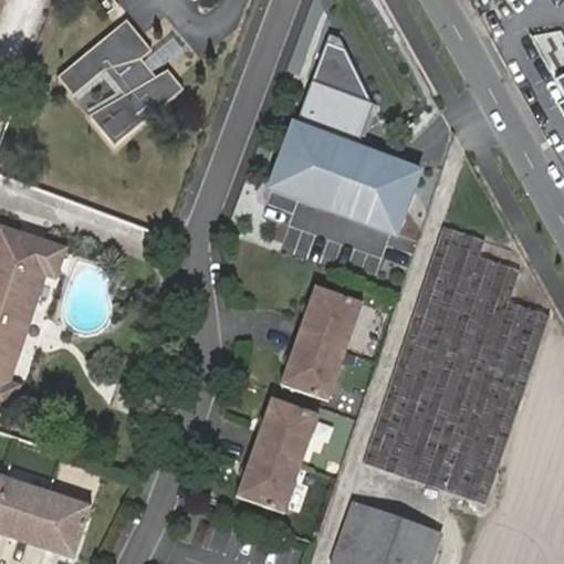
[(126,17),(58,74),(73,93),(104,66),(124,92),(89,113),(115,143),(184,86),(167,66),(155,73),(152,69),(143,58),(141,55),(150,47),(126,17)]
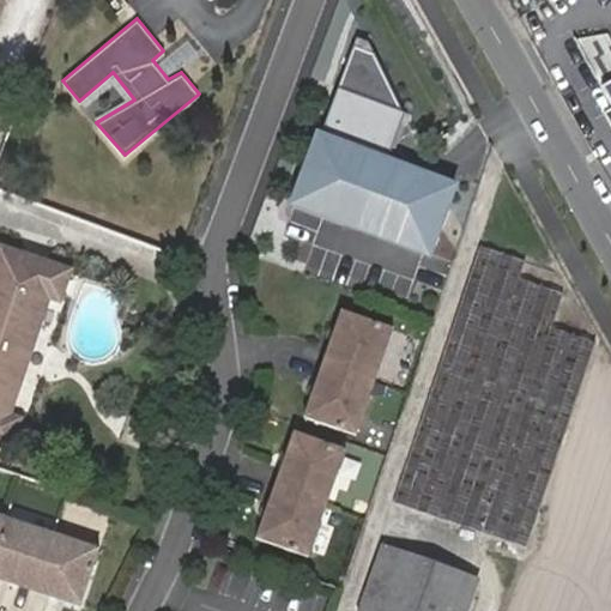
[(164,74),(198,55),(185,38),(155,62),(164,74)]
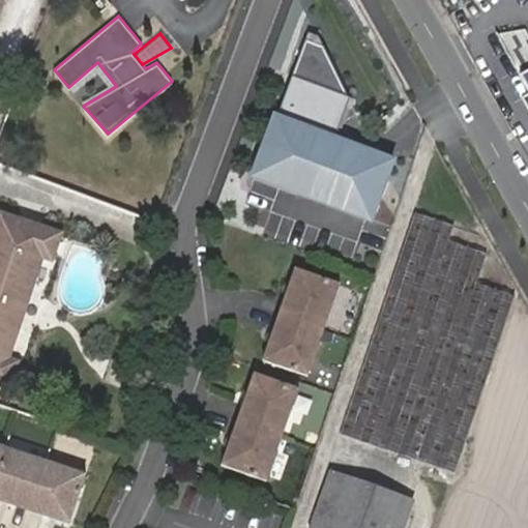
[(323,44),(305,37),(273,123),(328,144),(348,94),(323,44)]
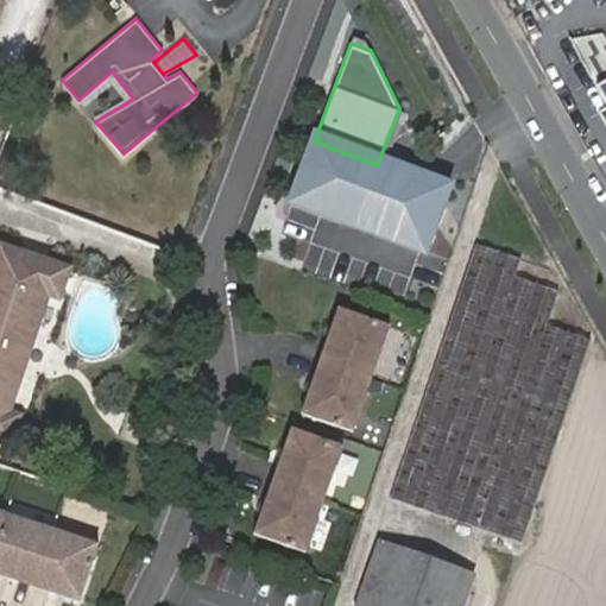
[(605,84),(592,94),(605,117),(605,84)]
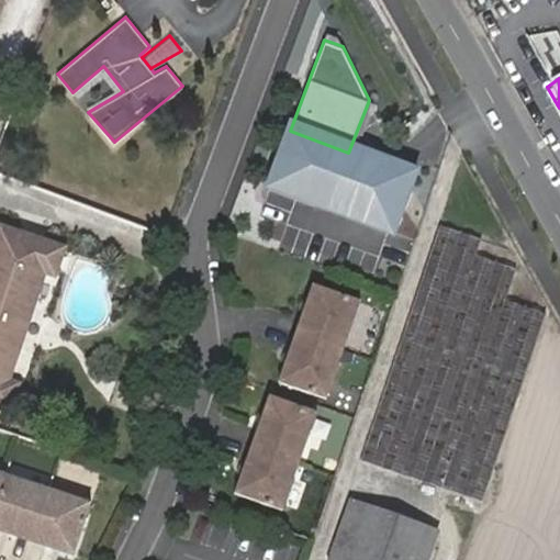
[(559,109),(559,107),(550,111),(559,127),(559,109)]
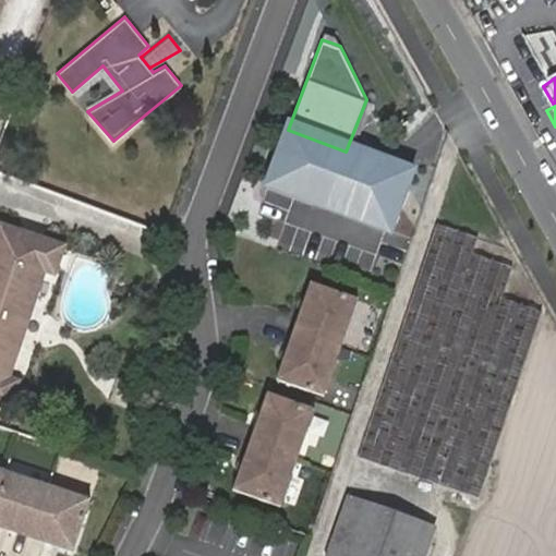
[(288,130),(265,189),(388,236),(411,174),(390,167),(390,169),(346,152),(288,130)]
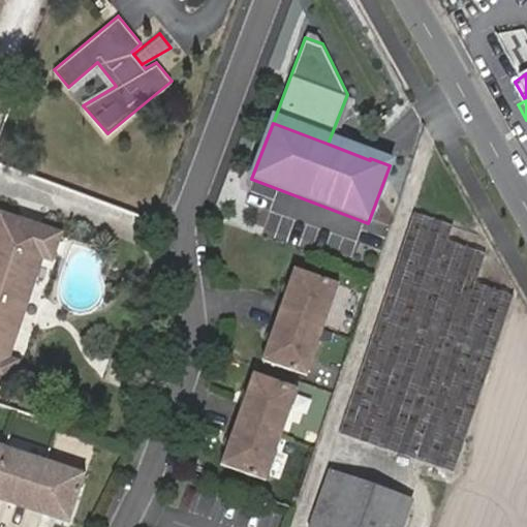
[(453,223),(412,210),(337,433),(451,471),(512,293),(473,281),(484,251),(447,239),(453,223)]
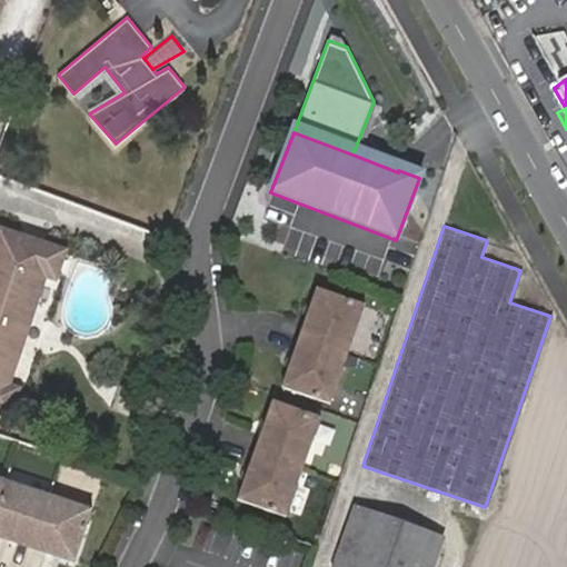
[(0,320),(26,329),(43,276),(53,278),(62,249),(0,229),(0,320)]
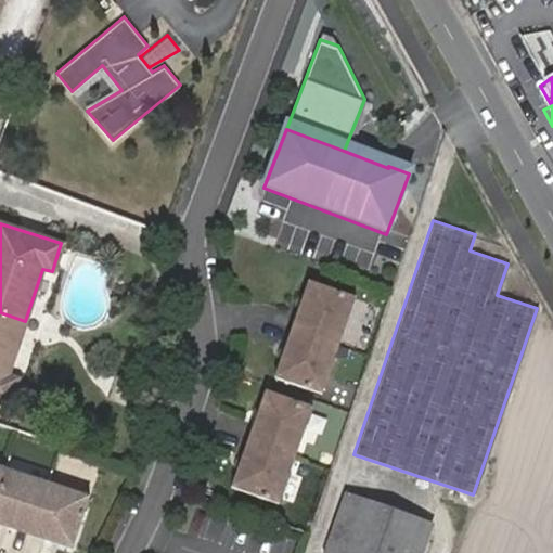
[(322,390),(355,295),(308,280),(297,312),(300,312),(290,343),(286,342),(275,374),(322,390)]
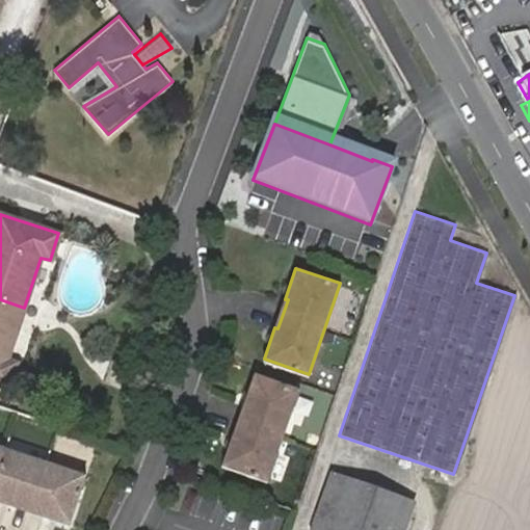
[(6,360),(24,308),(0,299),(0,387),(6,389),(15,363),(6,360)]
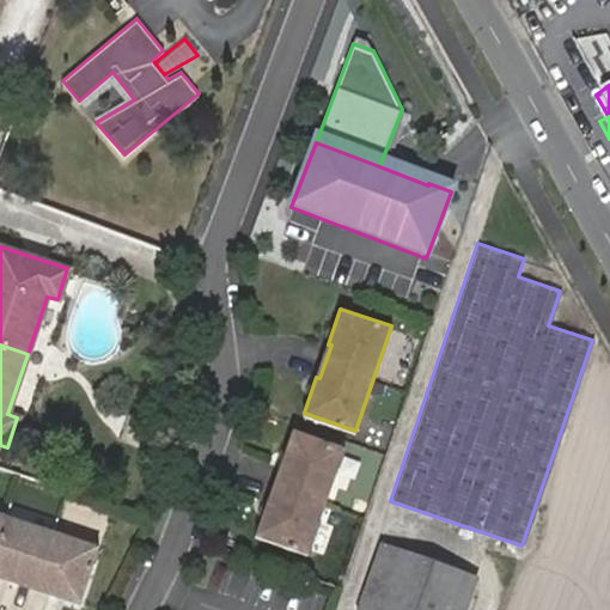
[(319,520),(346,443),(294,425),(282,461),(286,463),(280,479),(274,495),(272,494),(268,502),(319,520)]
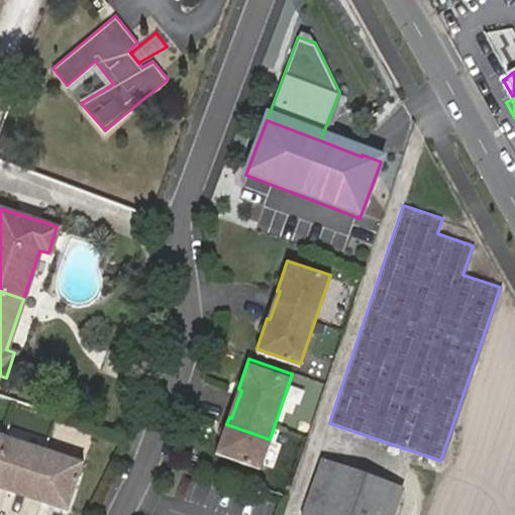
[(262,462),(270,439),(226,424),(218,447),(262,462)]
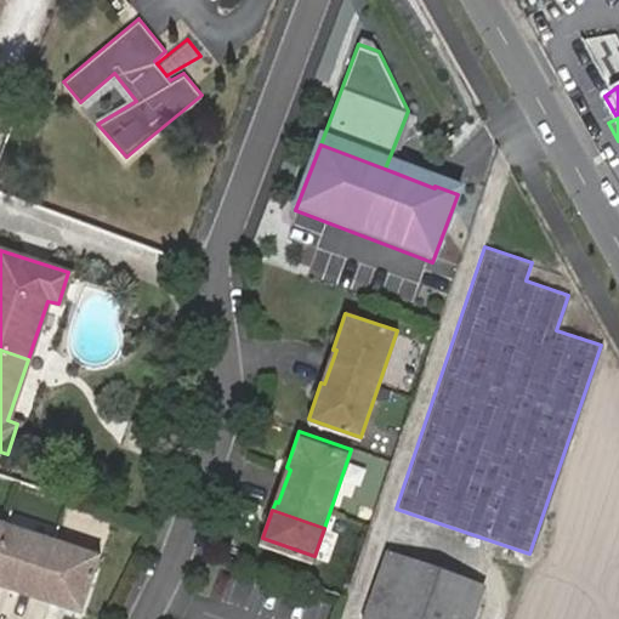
[(30,595),(50,539),(3,523),(0,529),(0,588),(12,592),(15,589),(30,595)]
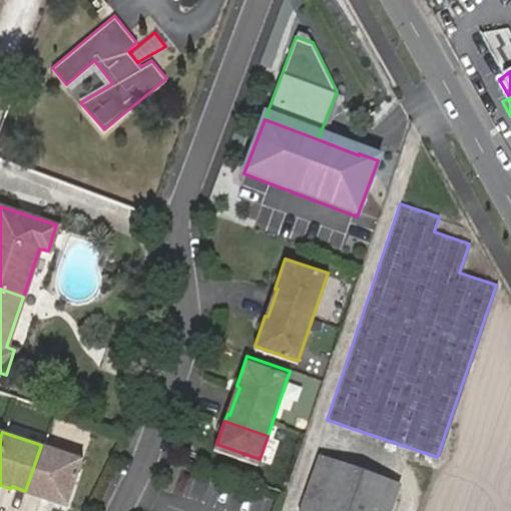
[(49,502),(66,454),(41,445),(25,491),(39,495),(38,499),(49,502)]
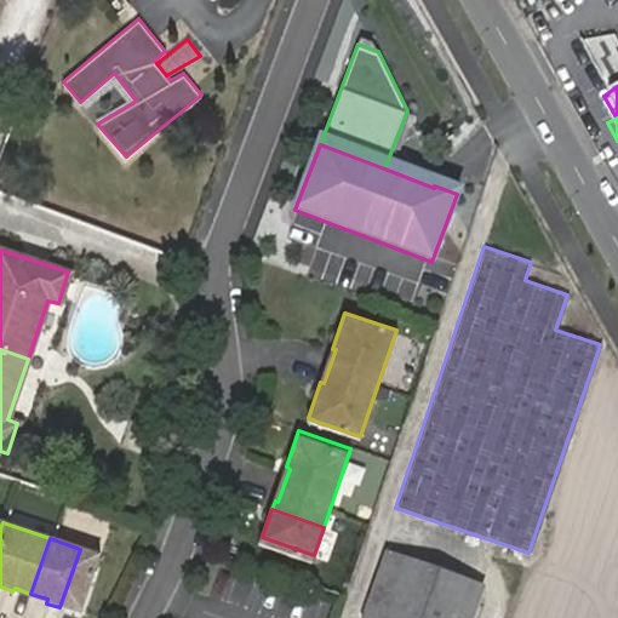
[(76,613),(97,555),(80,549),(59,607),(76,613)]
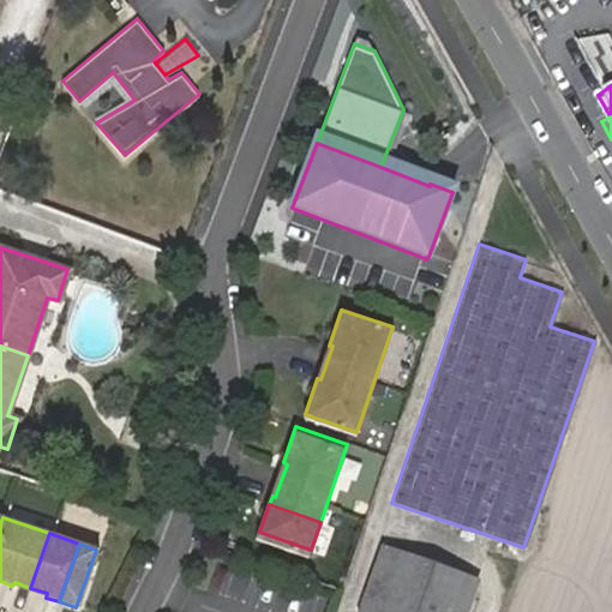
[(462,611),(475,577),(377,545),(354,611),(462,611)]
